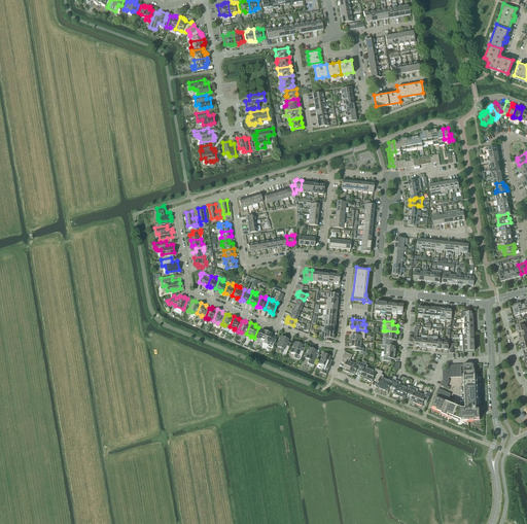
[(526,324),(525,325),(524,322),(516,324),(517,330),(519,330),(520,333),(526,330),(526,324)]
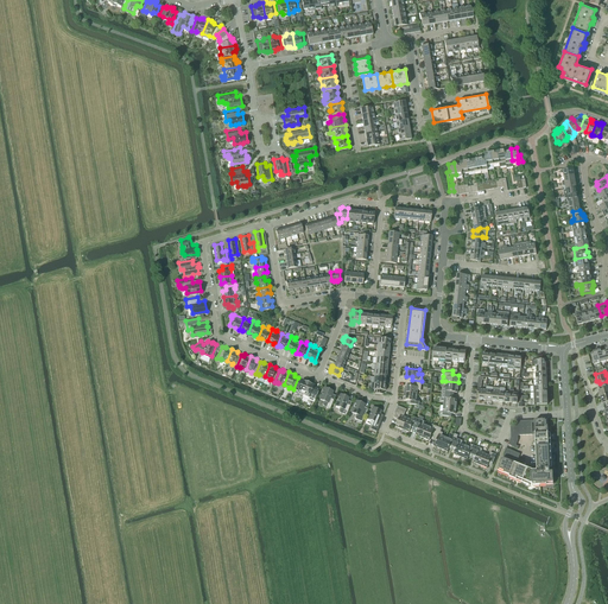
[(485,396),(486,387),(481,386),(481,383),(482,376),(483,376),(483,374),(480,374),(479,374),(477,386),(476,393),(479,393),(479,396),(485,396)]
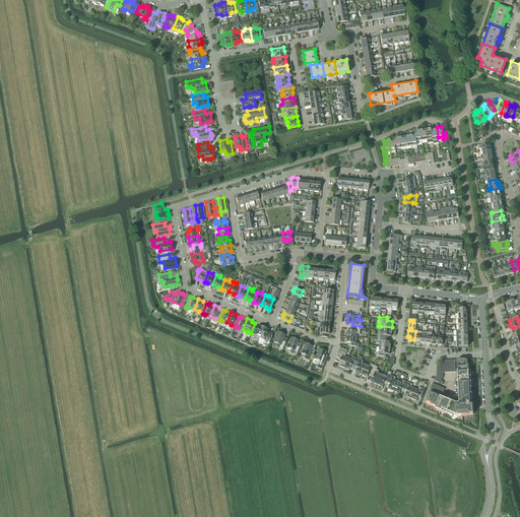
[(259,335),(263,325),(258,323),(258,324),(255,323),(251,333),(254,334),(254,333),(259,335)]
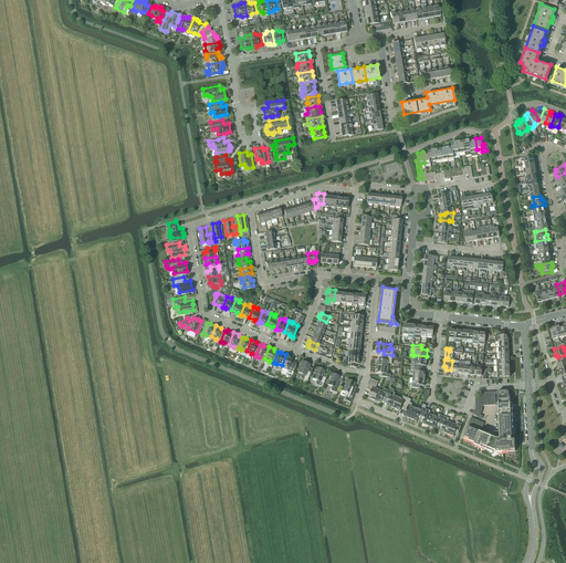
[(282,365),(281,368),(290,372),(292,373),(293,372),(297,361),(292,358),(293,356),(286,354),(282,365)]
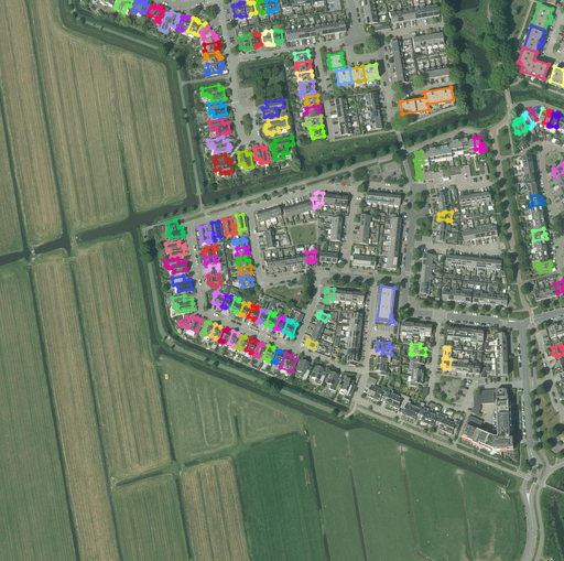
[(358,354),(347,353),(344,353),(344,358),(347,359),(347,363),(355,364),(356,360),(357,360),(358,354)]
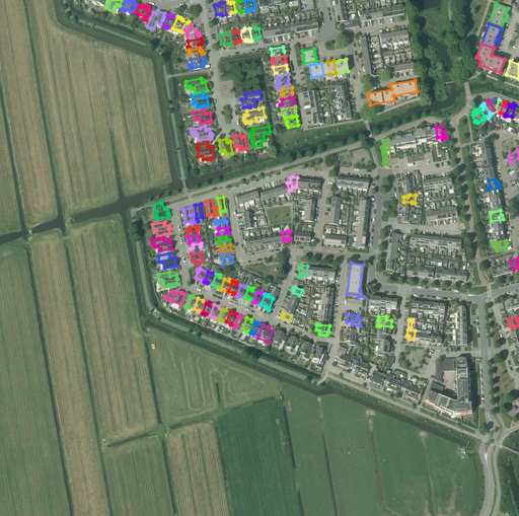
[(359,330),(360,325),(352,324),(352,327),(346,326),(346,333),(356,335),(356,330),(359,330)]
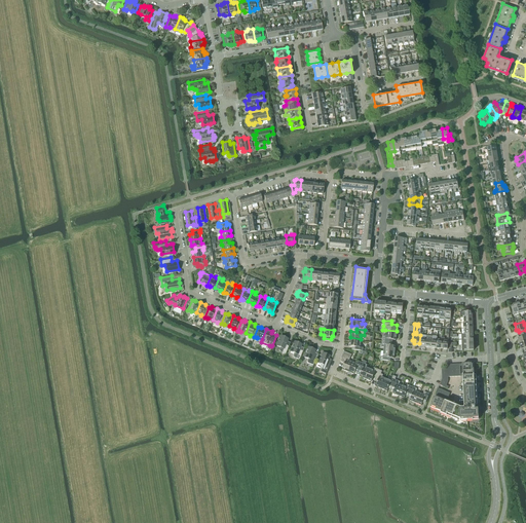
[(396,337),(397,331),(385,330),(385,333),(382,333),(381,339),(389,339),(392,340),(392,337),(396,337)]
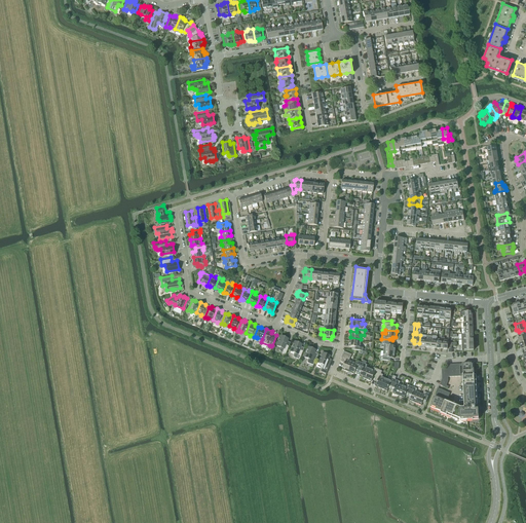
[(287,338),(288,336),(280,333),(276,343),(280,345),(279,347),(279,349),(286,351),(290,340),(287,338)]
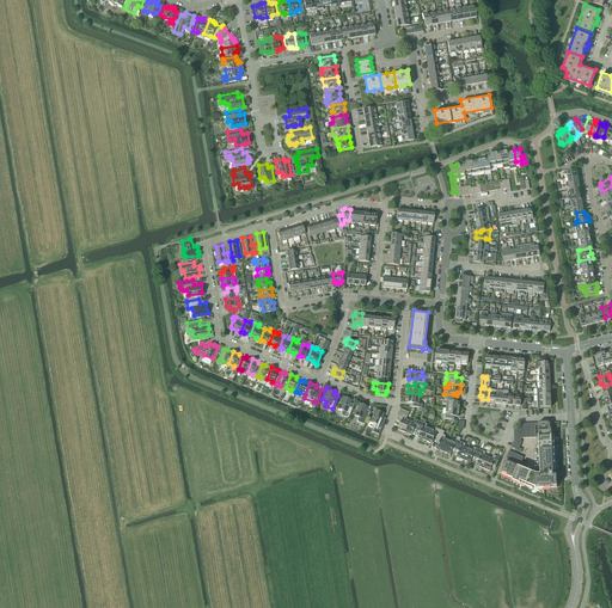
[(418,400),(420,394),(408,392),(407,400),(410,400),(409,404),(422,405),(422,401),(418,400)]
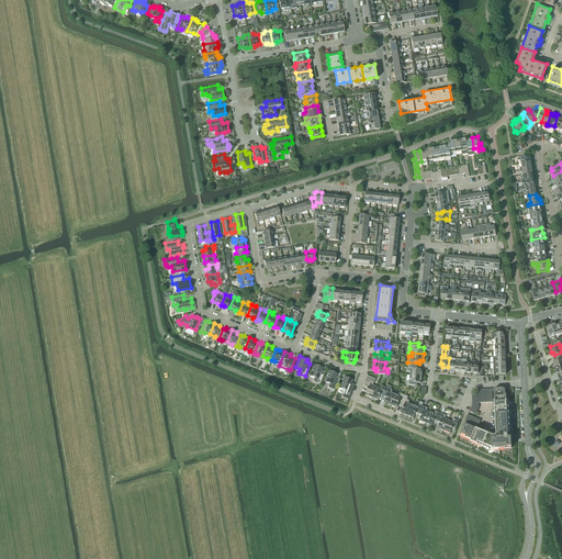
[(321,368),(322,366),(314,362),(310,373),(314,375),(313,378),(313,379),(319,381),(324,369),(321,368)]
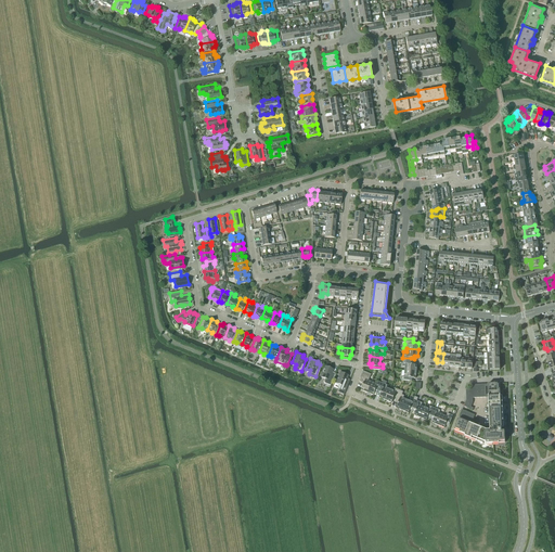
[(414,359),(411,358),(402,358),(402,361),(402,363),(405,363),(404,368),(416,369),(417,362),(413,361),(414,359)]
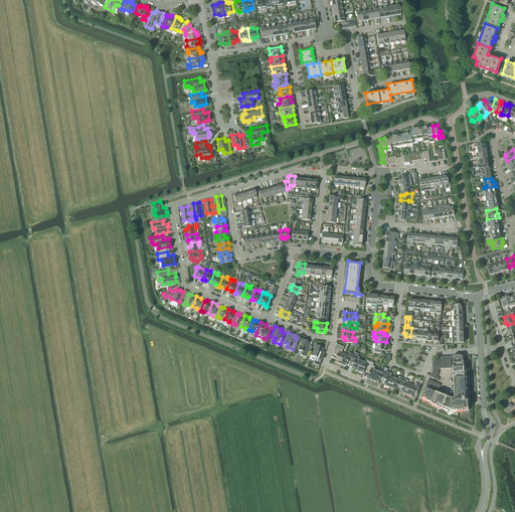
[(308,342),(309,340),(302,337),(298,347),(301,348),(300,351),(301,353),(306,355),(311,344),(308,342)]
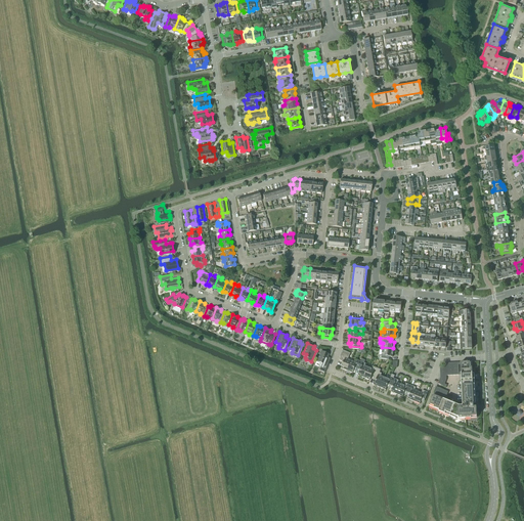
[(347,367),(351,358),(348,357),(350,351),(342,347),(340,353),(341,354),(339,357),(344,359),(341,365),(347,367)]
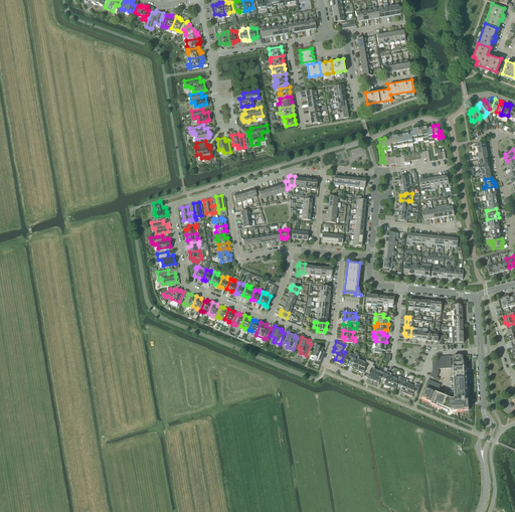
[(385,348),(386,342),(375,341),(375,347),(372,346),(372,350),(382,351),(382,348),(385,348)]
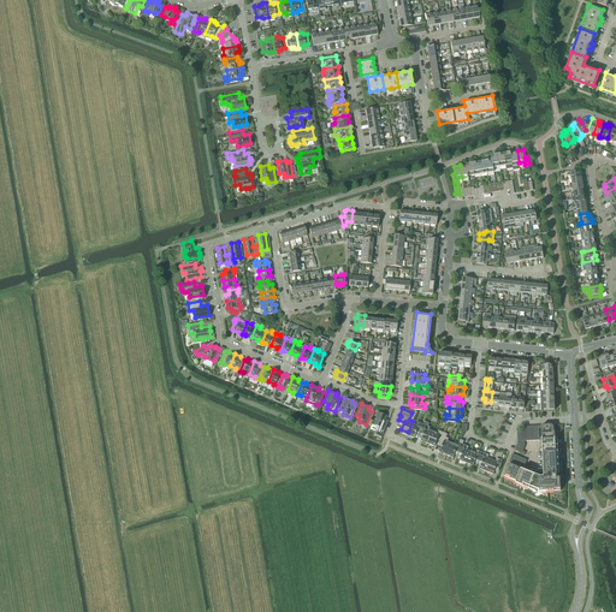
[(381,434),(383,431),(389,417),(384,416),(385,414),(377,410),(372,422),(377,423),(375,427),(375,428),(377,428),(374,432),(381,434)]
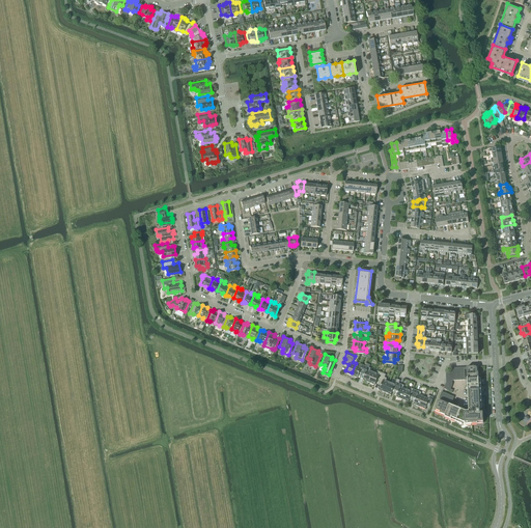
[(356,363),(352,372),(357,376),(359,372),(361,373),(365,363),(360,361),(359,364),(356,363)]
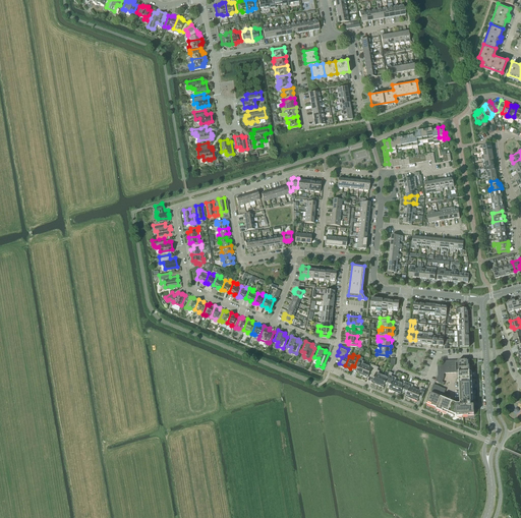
[(358,356),(354,366),(356,367),(355,370),(361,372),(365,363),(362,361),(363,358),(358,356)]
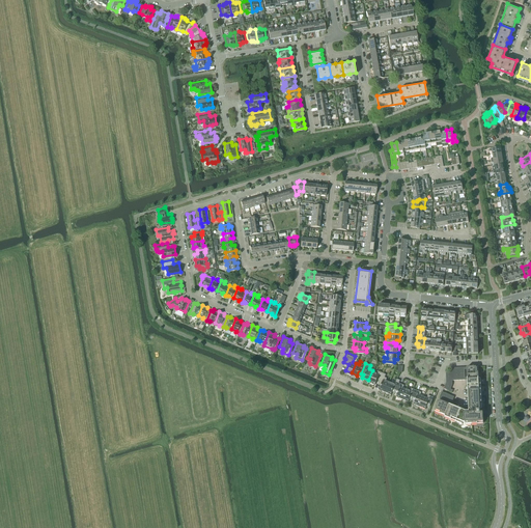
[(480,376),(478,376),(478,364),(467,364),(467,377),(469,377),(470,411),(466,411),(450,405),(450,403),(439,398),(435,409),(445,413),(445,415),(462,421),(463,419),(464,420),(465,420),(465,422),(477,421),(477,419),(483,419),(482,406),(481,406),(480,376)]
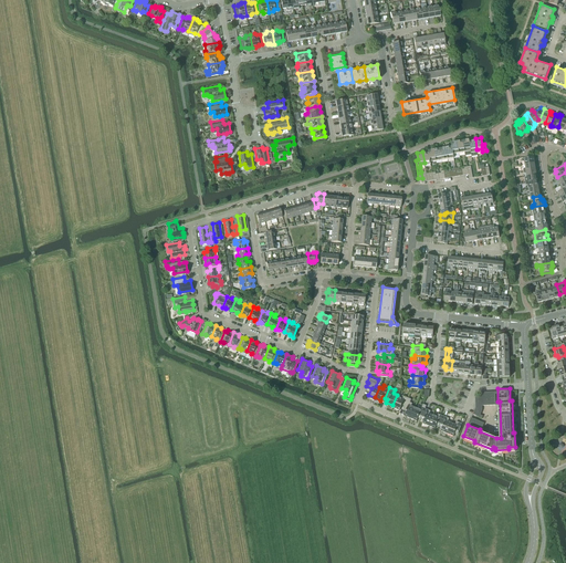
[(405,403),(408,395),(402,393),(401,396),(397,395),(392,405),(399,407),(401,402),(405,403)]
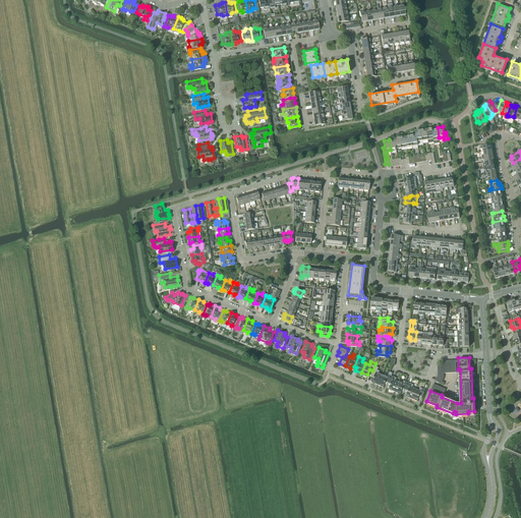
[(378,383),(382,372),(379,371),(380,368),(377,367),(379,364),(375,363),(372,370),(370,373),(373,375),(371,380),(378,383)]
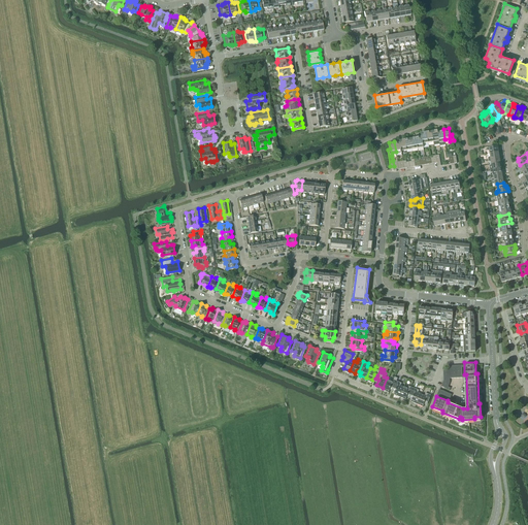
[(392,388),(396,379),(397,375),(395,374),(392,380),(387,378),(383,388),(388,390),(390,387),(392,388)]
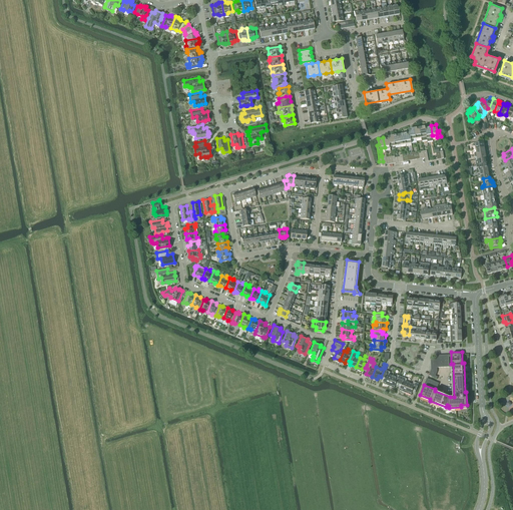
[(388,383),(392,374),(389,372),(390,370),(385,368),(381,377),(384,378),(383,381),(388,383)]
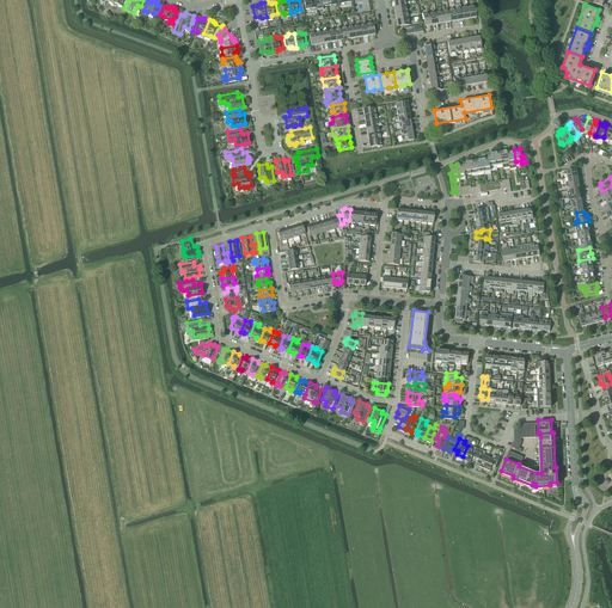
[(475,458),(479,447),(473,443),(472,447),(467,446),(463,456),(470,460),(471,456),(475,458)]
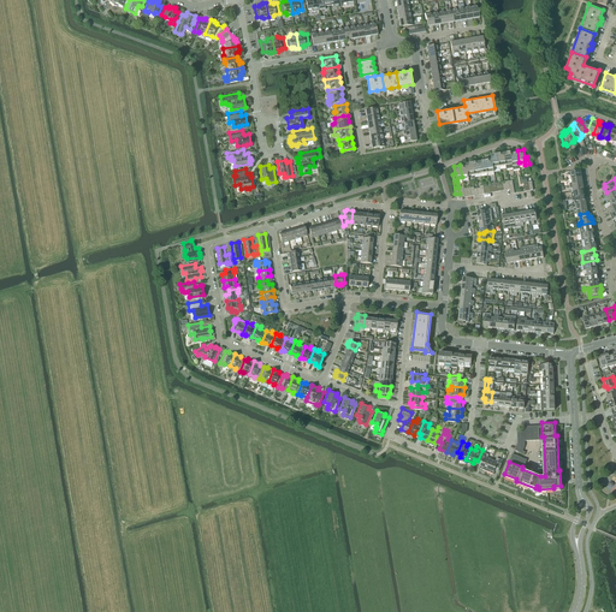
[(486,468),(491,457),(487,455),(489,452),(483,450),(478,461),(480,462),(479,465),(486,468)]
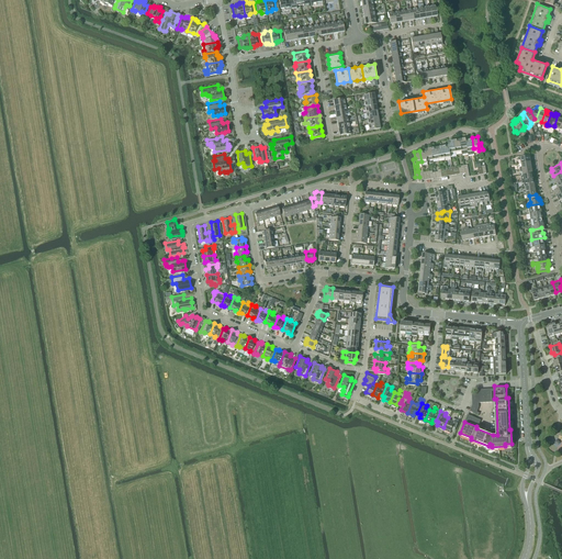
[(465,420),(478,424),(480,417),(468,412),(465,420)]
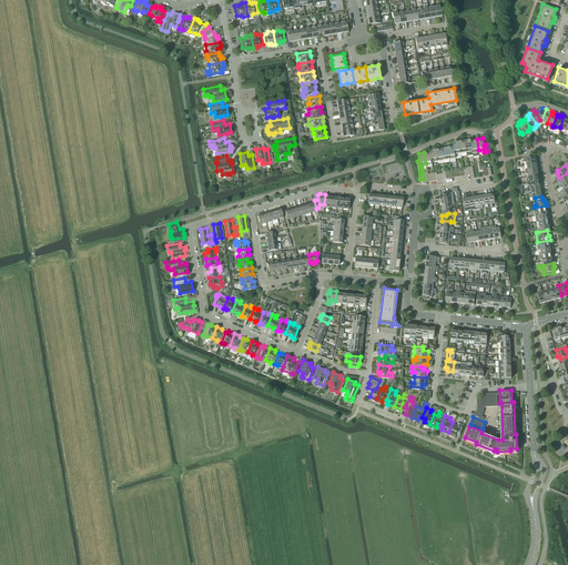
[(459,433),(460,430),(464,422),(457,420),(456,423),(453,422),(448,432),(455,435),(456,432),(459,433)]
